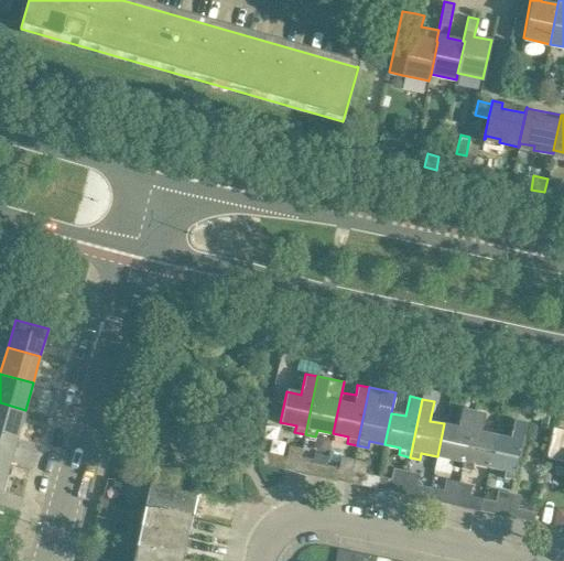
[(25,410),(0,402),(0,430),(18,435),(25,410)]
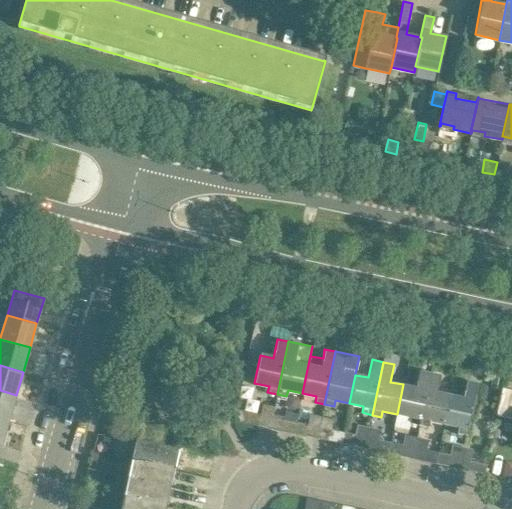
[(403,384),(397,414),(411,417),(409,423),(419,425),(430,372),(419,370),(415,387),(403,384)]
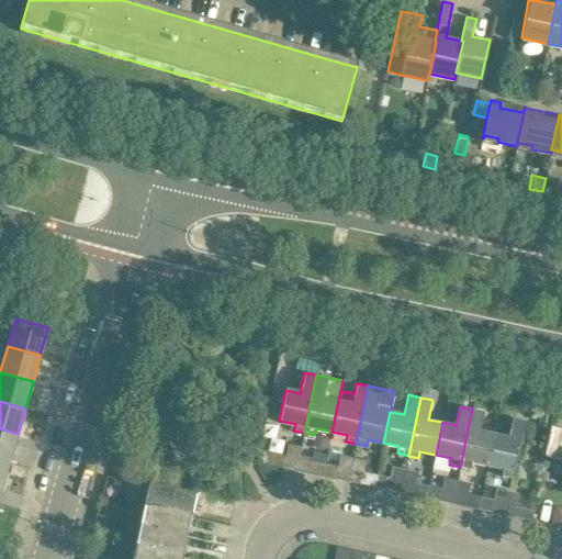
[(471,462),(487,467),(494,433),(480,431),(484,411),(472,409),(460,467),(470,469),(471,462)]
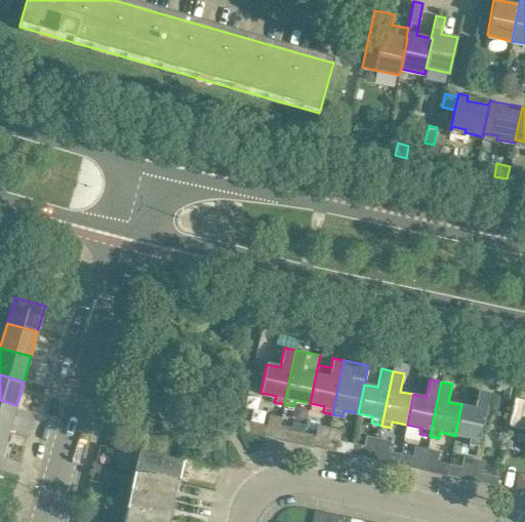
[(461,404),(455,436),(470,439),(469,443),(479,445),(490,392),(478,390),(475,407),(461,404)]
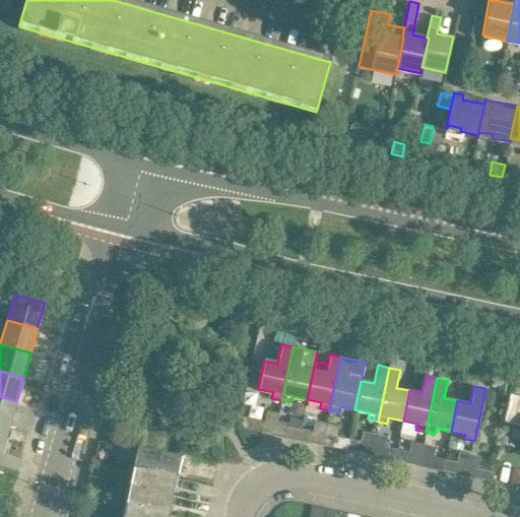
[(519,395),(510,393),(506,411),(519,413),(519,395)]
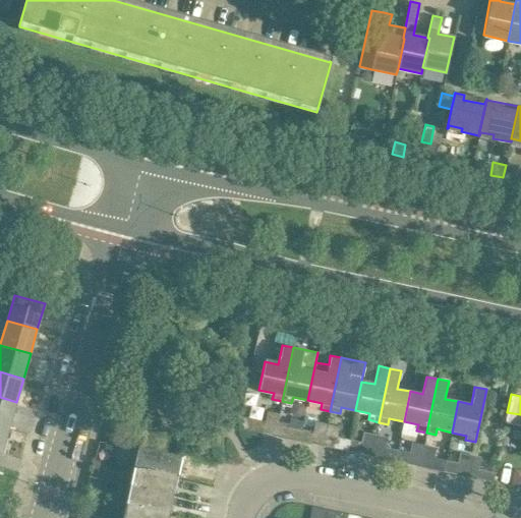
[(0,424),(9,427),(16,402),(0,397),(0,424)]
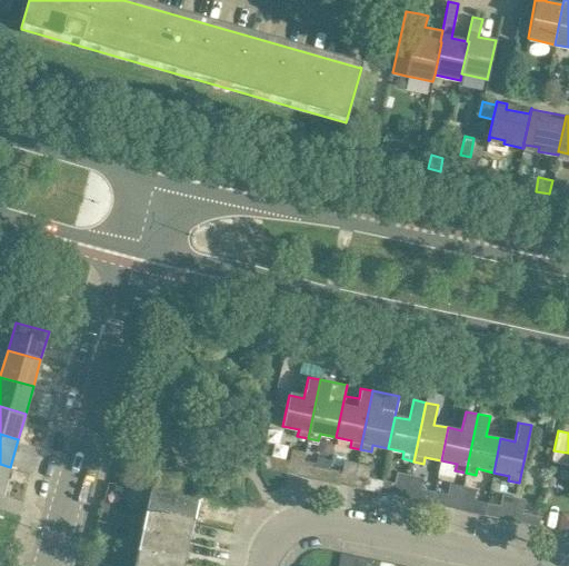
[(259,466),(273,469),(288,472),(290,459),(276,456),(262,454),(259,466)]
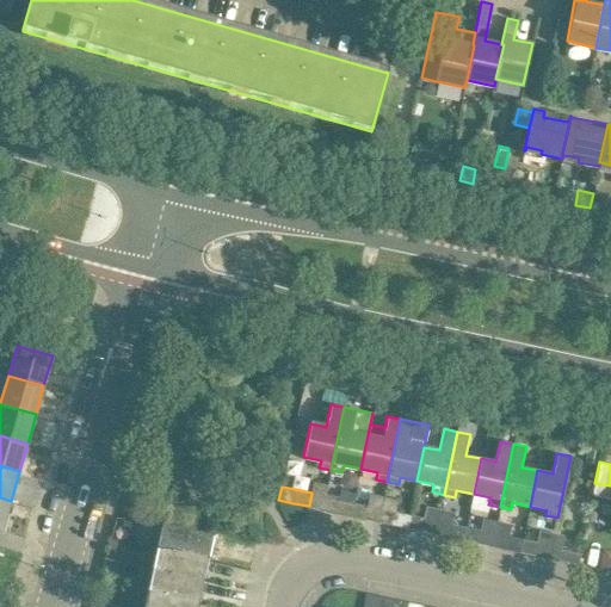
[(0,530),(1,531),(11,501),(0,497),(0,530)]
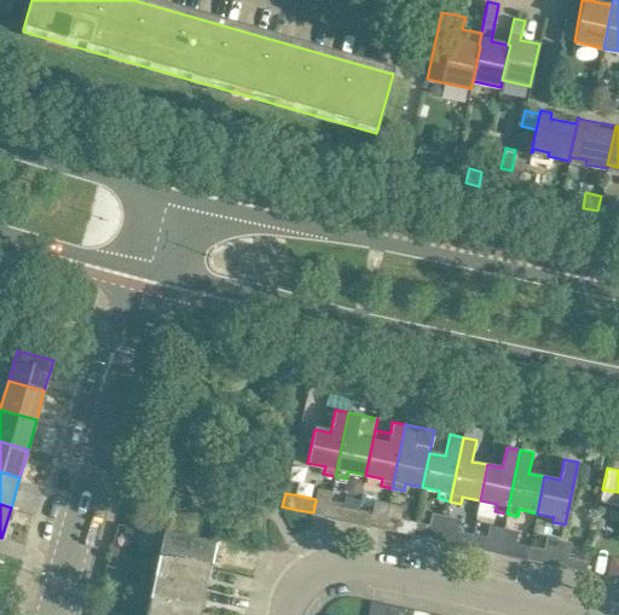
[(340,518),(354,522),(358,508),(342,505),(340,518)]
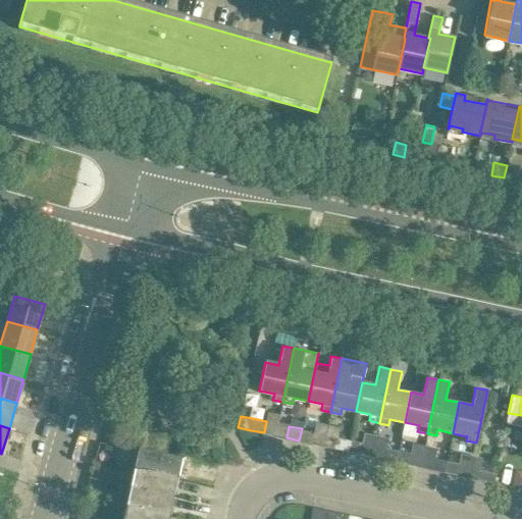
[(315,431),(302,428),(299,440),(312,444),(315,431)]
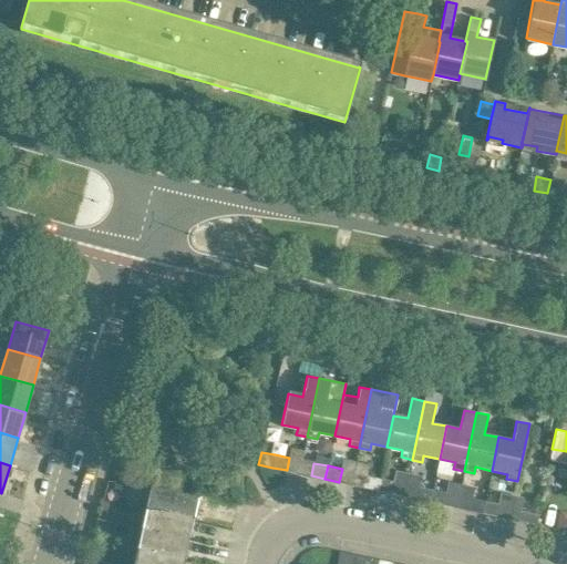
[(366,474),(363,486),(378,490),(381,478),(366,474)]
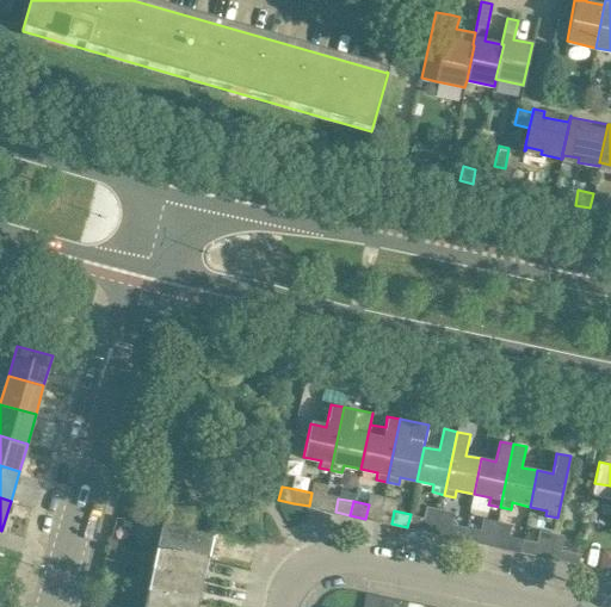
[(425,516),(411,514),(407,527),(421,531),(425,516)]
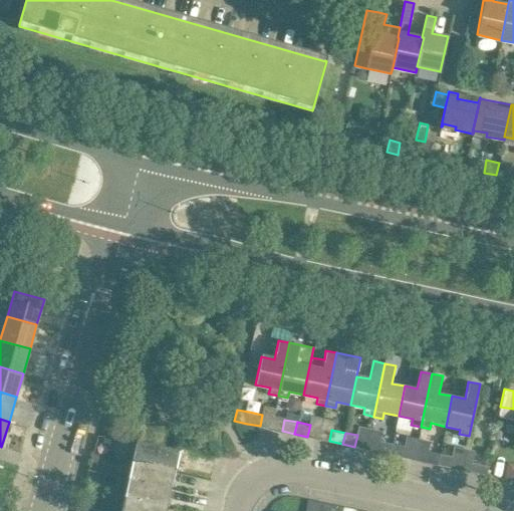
[(379,440),(376,452),(391,454),(393,443),(379,440)]
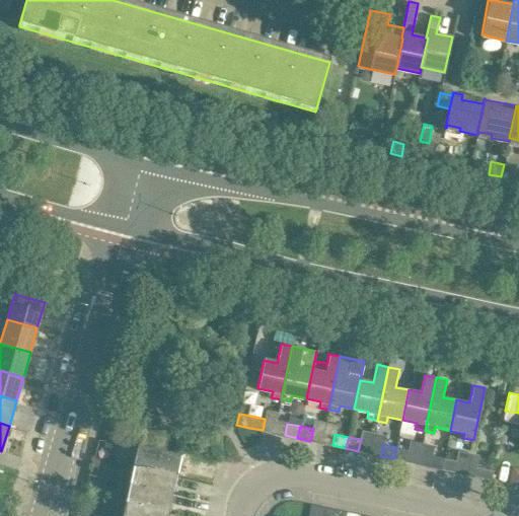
[(134,464),(177,473),(181,455),(138,446),(134,464)]
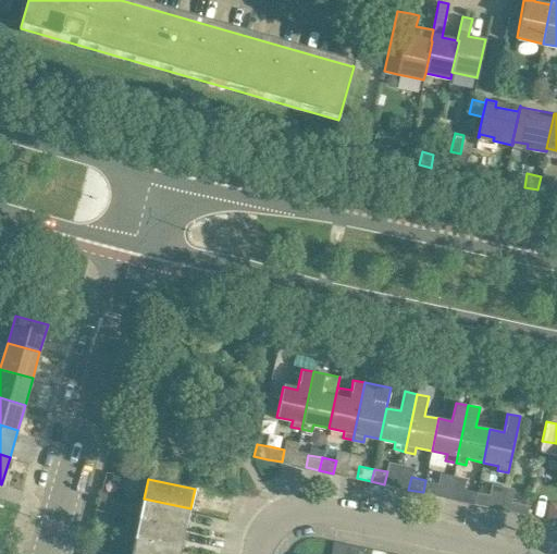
[(438,483),(425,480),(423,492),(435,495),(438,483)]
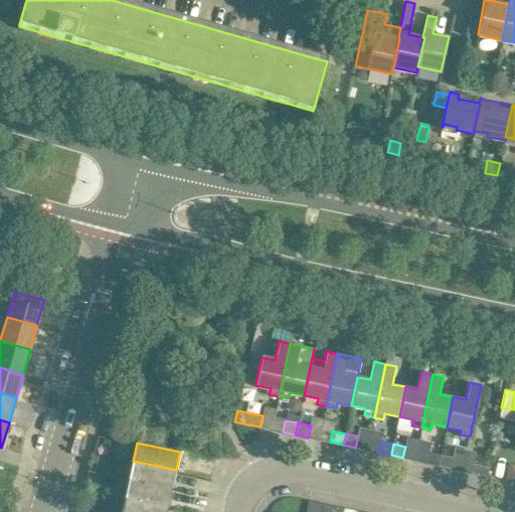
[(439,466),(441,454),(427,451),(425,463),(439,466)]
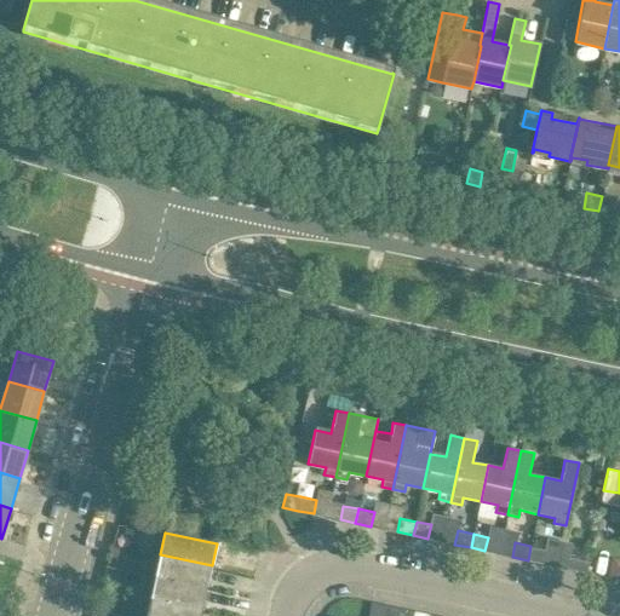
[(545,550),(530,546),(528,560),(543,563),(545,550)]
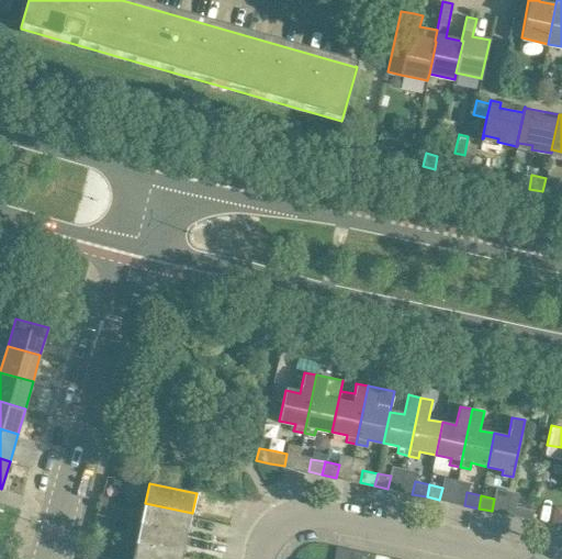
[(141,523),(188,533),(192,513),(145,503),(141,523)]
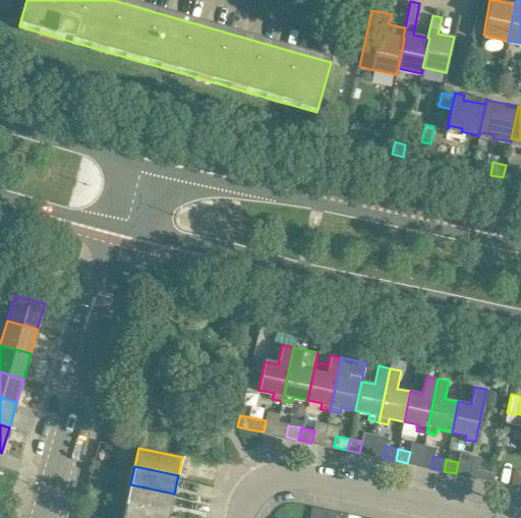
[(126,502),(170,512),(174,494),(130,484),(126,502)]
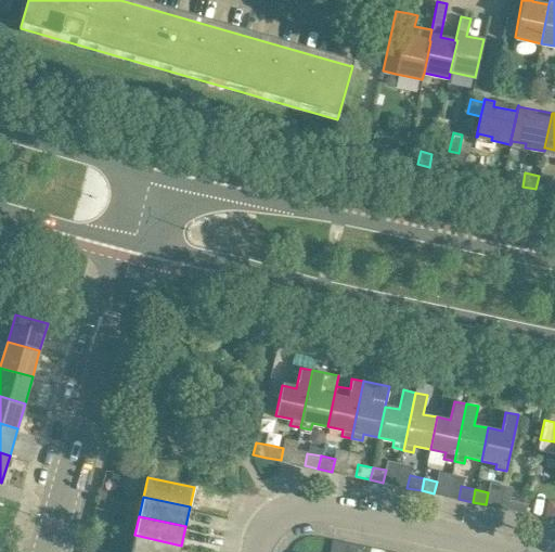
[(130,551),(179,551),(181,546),(134,535),(130,551)]
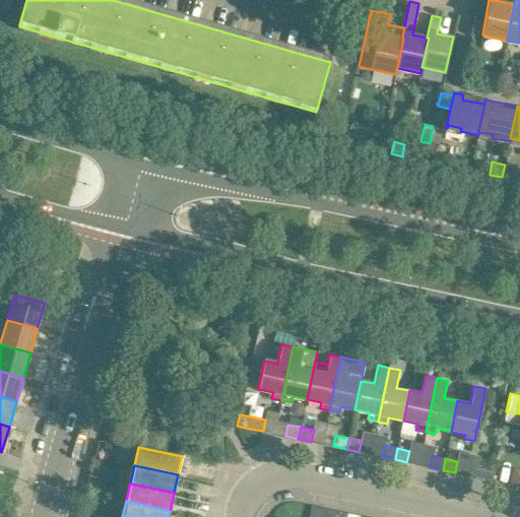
[(311,506),(309,516),(322,516),(324,507),(311,505),(311,506)]
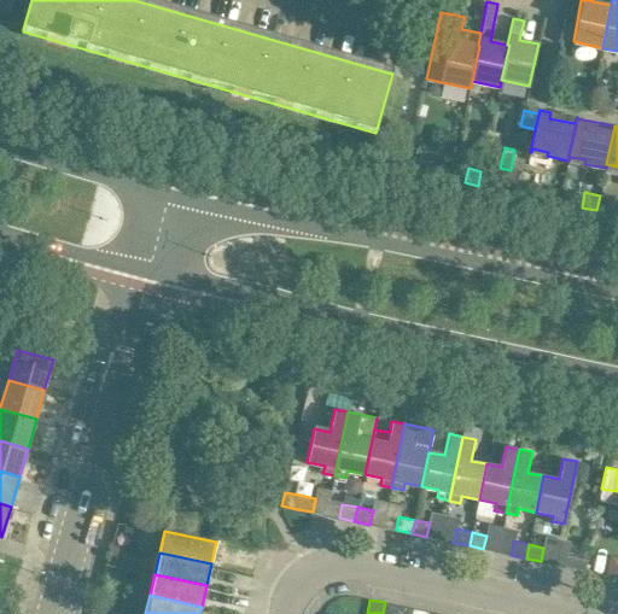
[(383,613),(397,613),(400,606),(385,602),(383,613)]
